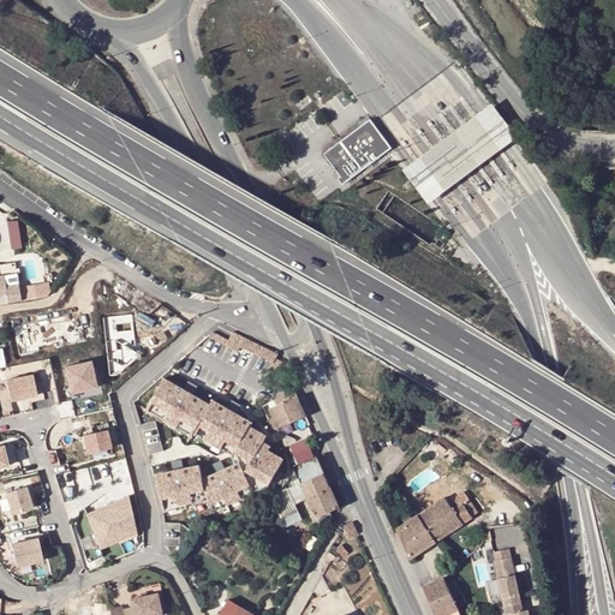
[(371,120),(342,142),(326,155),(339,173),(335,175),(342,184),(363,169),(392,148),(371,120)]
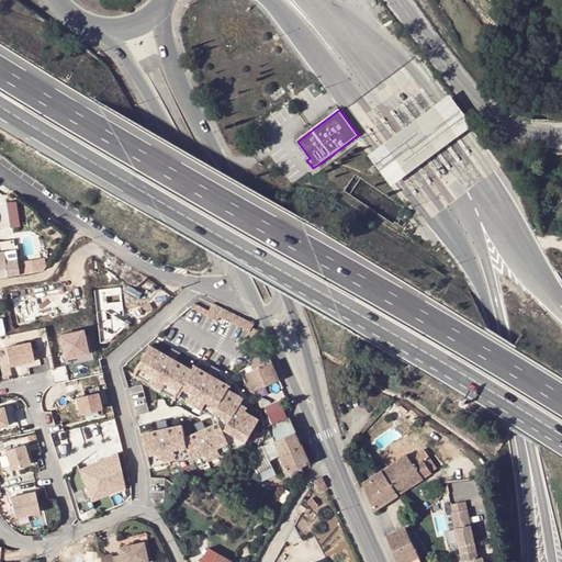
[(19,201),(9,202),(11,227),(20,226),(19,201)]
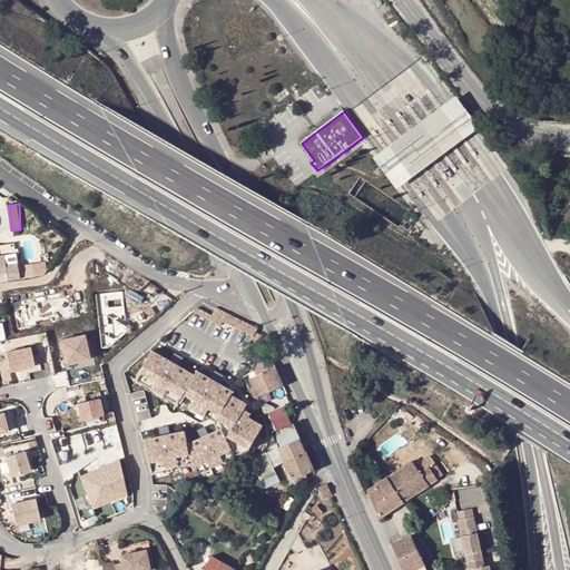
[(0,245),(0,279),(20,278),(18,244),(0,245)]
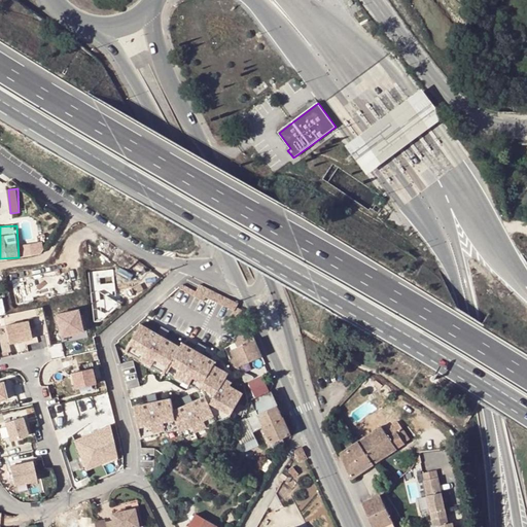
[(22,256),(44,255),(43,242),(21,244),(22,256)]
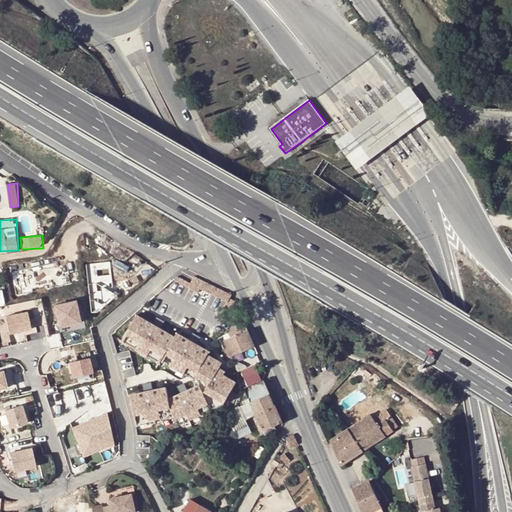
[(54,305),(60,328),(84,322),(78,299),(54,305)]
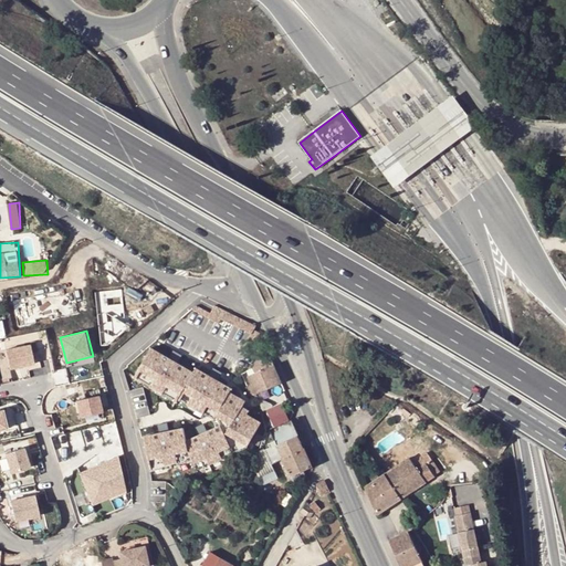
[(11,369),(37,364),(32,343),(7,349),(11,369)]
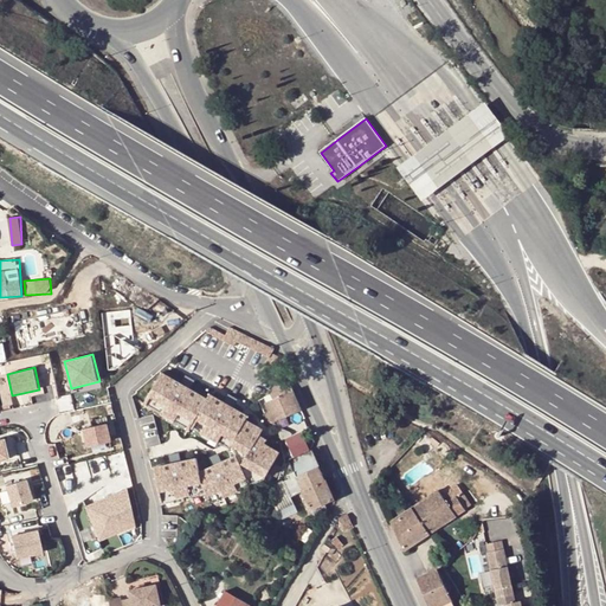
[(161,372),(144,406),(237,450),(233,459),(202,469),(198,456),(155,469),(167,504),(207,491),(211,502),(224,497),(227,498),(237,496),(242,487),(270,477),(283,451),(269,444),(263,427),(251,421),(249,412),(212,395),(211,395),(161,372)]
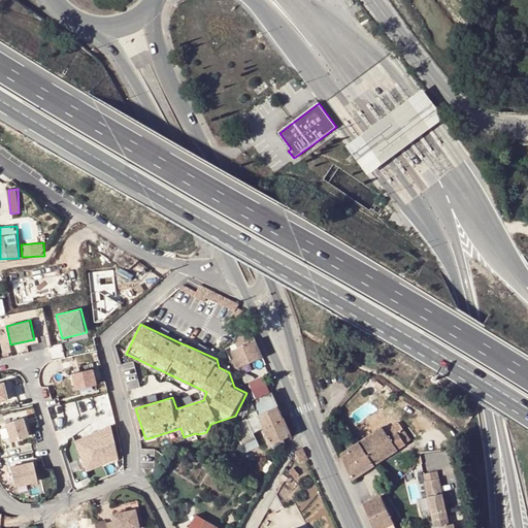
[(246,330),(237,344),(239,348),(232,351),(234,357),(238,368),(263,357),(251,328),(246,330)]
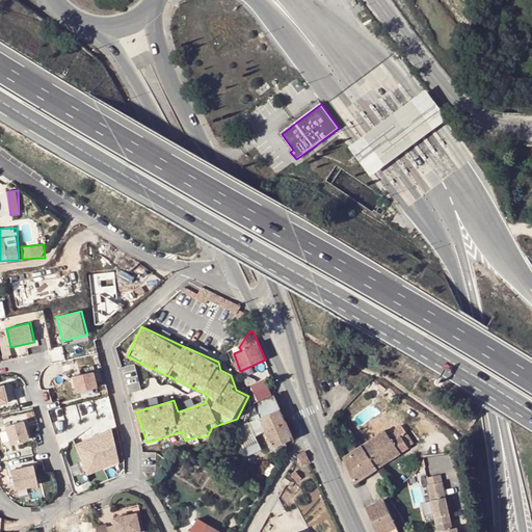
[(77,393),(99,388),(95,371),(73,376),(77,393)]
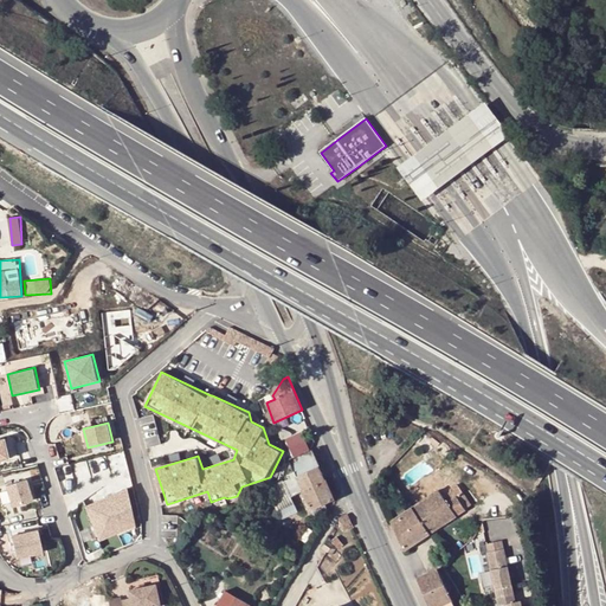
[(161,443),(156,429),(144,431),(148,446),(161,443)]
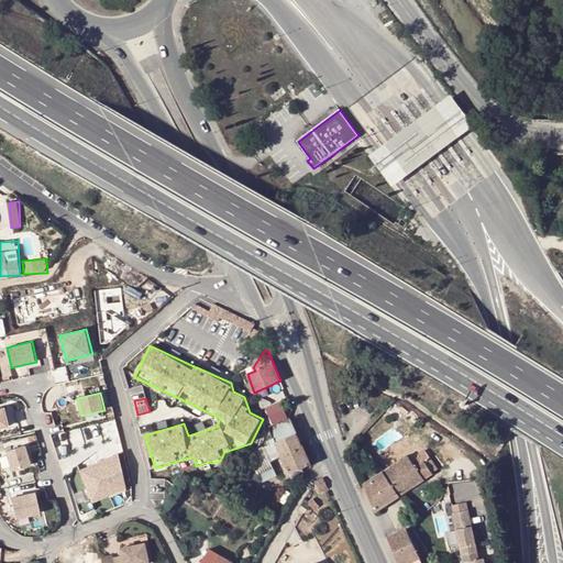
[(274,424),(289,417),(282,400),(266,409),(274,424)]
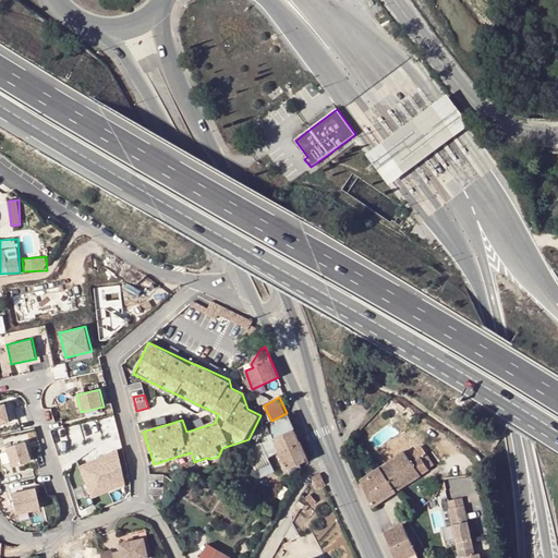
[(0,404),(0,424),(10,422),(5,403),(0,404)]
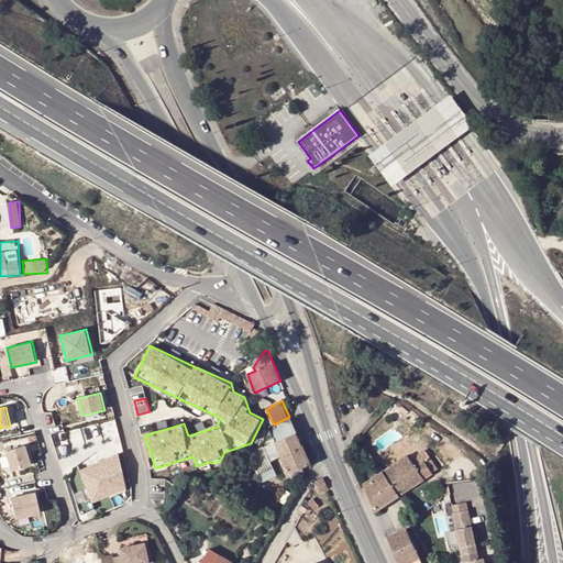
[(289,472),(302,466),(310,463),(298,434),(298,433),(290,418),(269,427),(274,439),(276,444),(250,456),(258,475),(274,470),(271,462),(282,455),(289,472)]
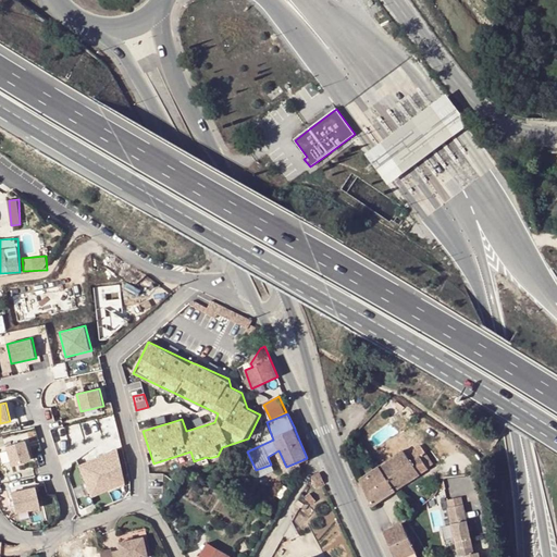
[(246,448),(247,452),(273,440),(271,434),(246,448)]
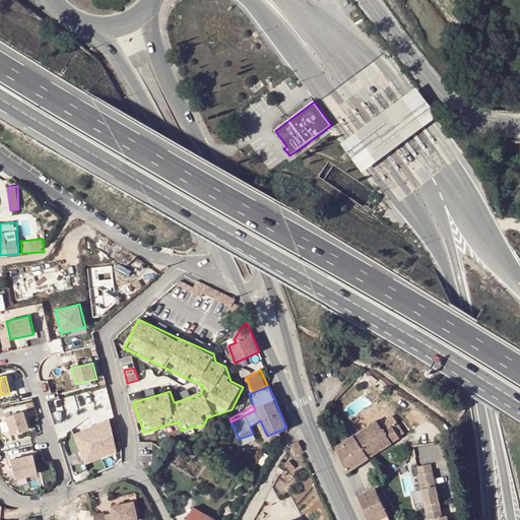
[(12,436),(31,430),(25,410),(6,416),(12,436)]
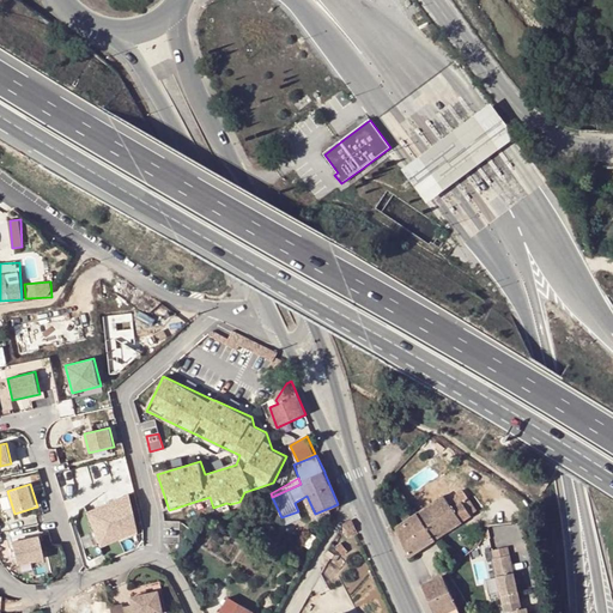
[(414,508),(400,485),(394,489),(410,511),(414,508)]
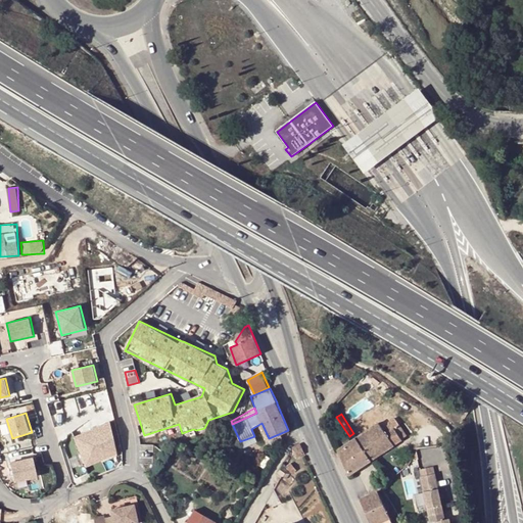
[(115,454),(123,450),(112,420),(102,424),(106,434),(84,444),(87,450),(81,454),(85,465),(79,467),(83,476),(88,474),(86,467),(115,454)]
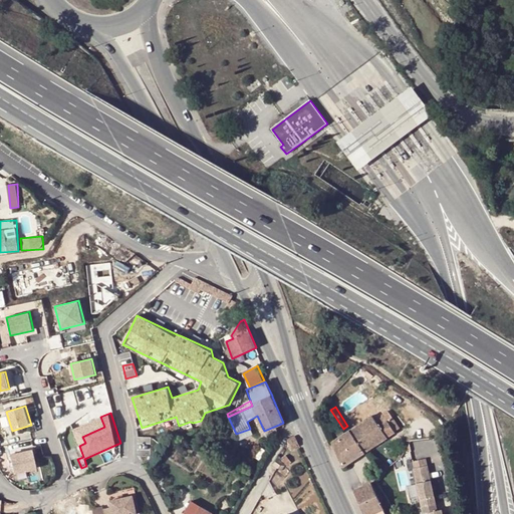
[(6,416),(0,418),(4,432),(10,430),(6,416)]
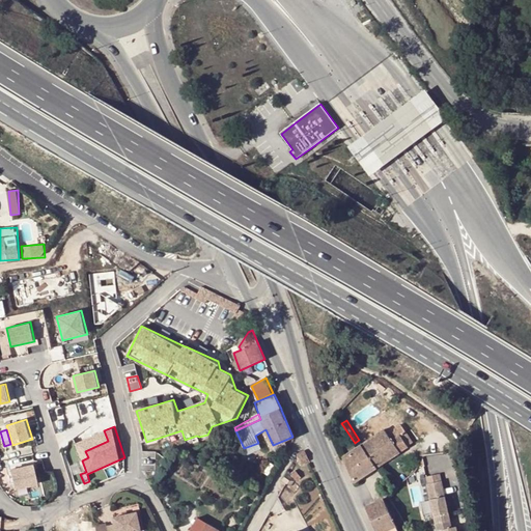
[(386,429),(363,445),(378,468),(409,446),(401,436),(393,441),(386,429)]
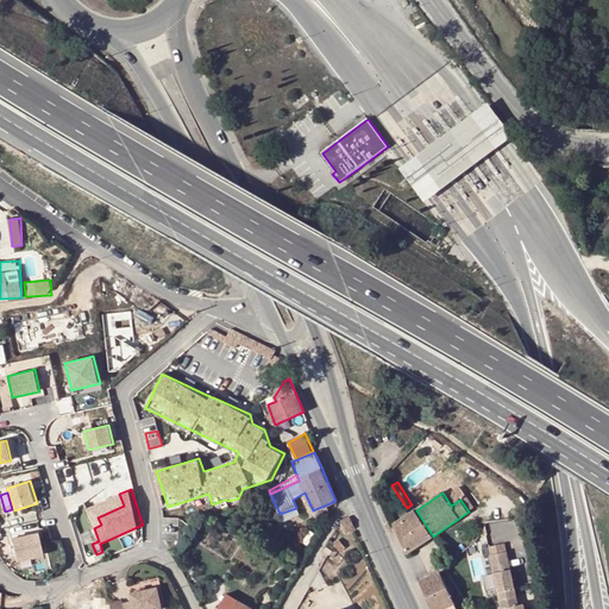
[(460,500),(469,512),(476,508),(468,495),(460,500)]
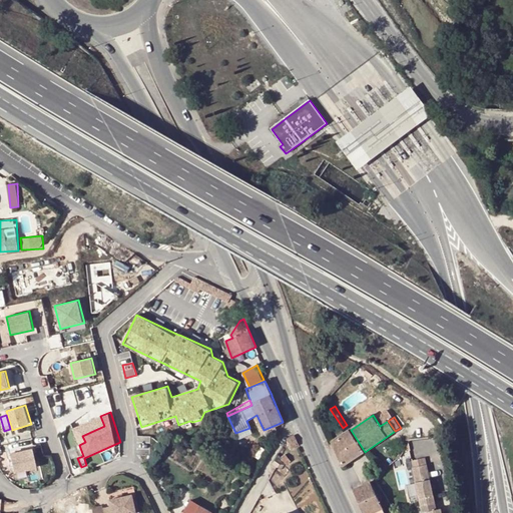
[(278,432),(276,425),(264,430),(269,441),(278,432)]
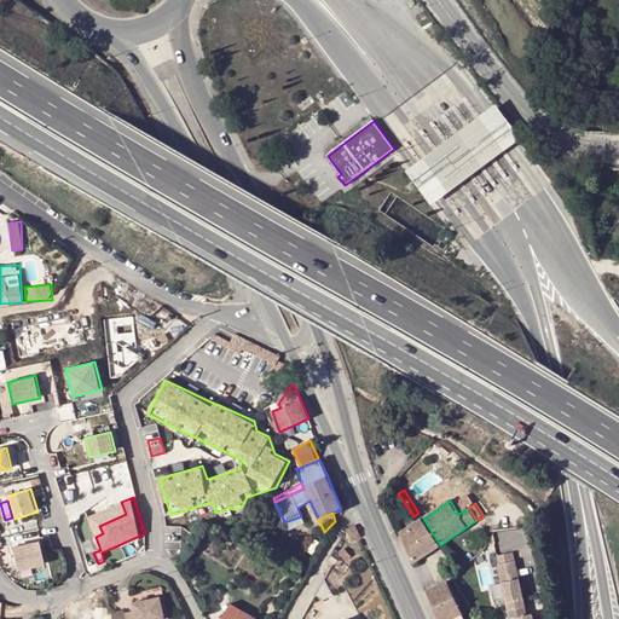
[(401,533),(415,561),(440,545),(423,519),(401,533)]
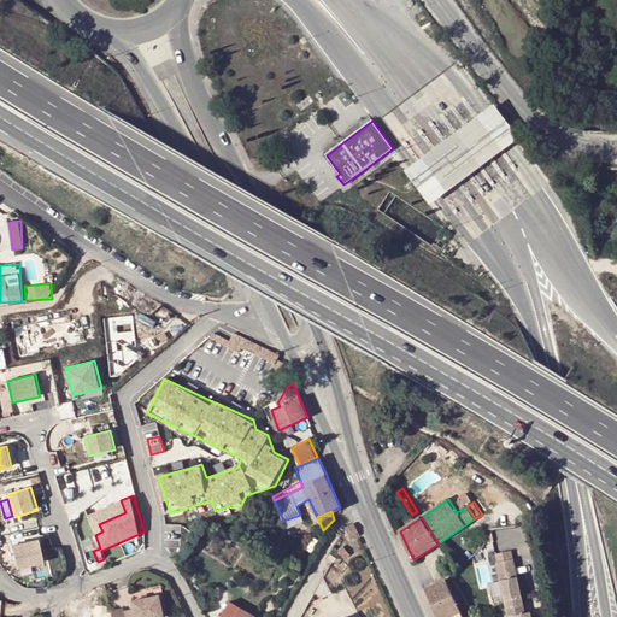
[(89,523),(62,535),(64,542),(93,530),(89,523)]
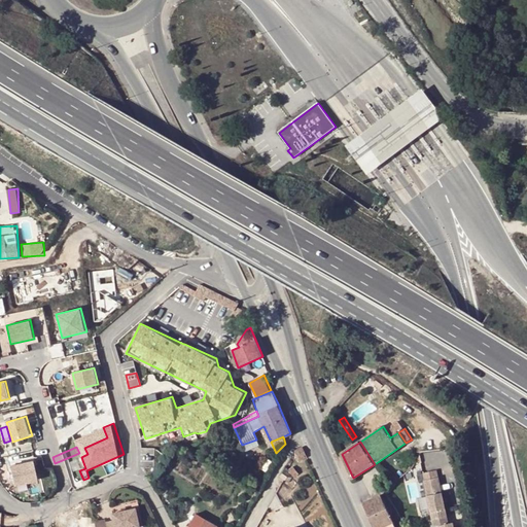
[(303,447),(295,449),(300,460),(307,457),(303,447)]
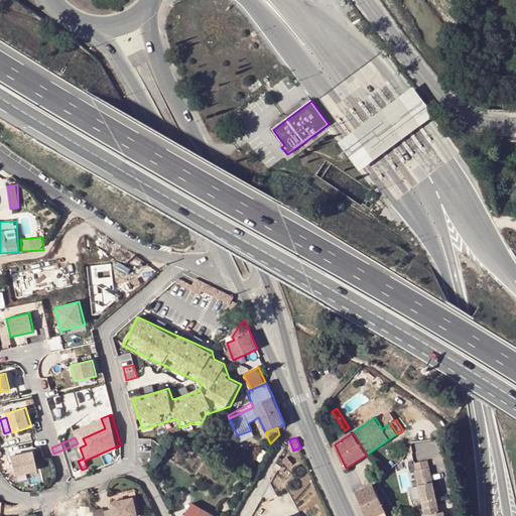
[(16,477),(39,470),(33,449),(10,457),(16,477)]
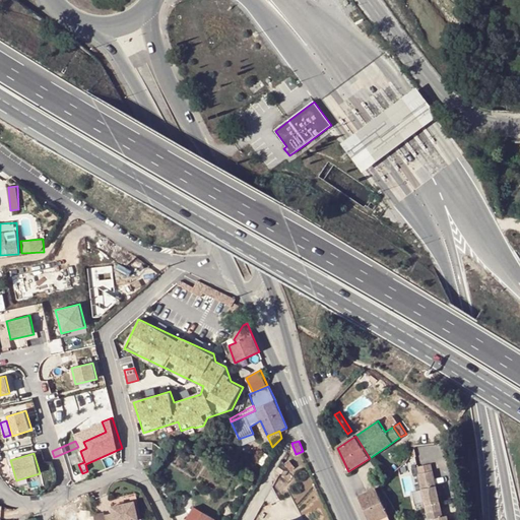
[(224,460),(222,465),(230,469),(233,464),(224,460)]
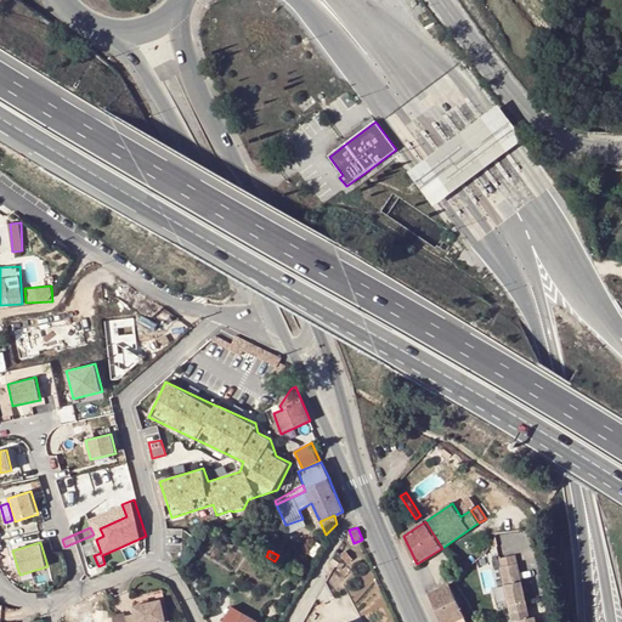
[(355,560),(354,558),(348,552),(343,555),(350,563),(355,560)]
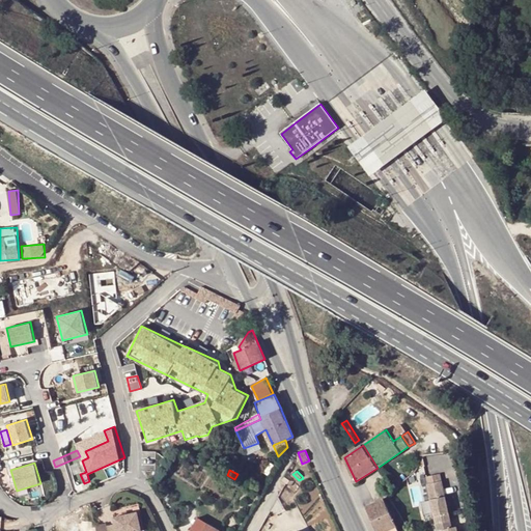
[(453,526),(443,473),(426,476),(437,529),(453,526)]
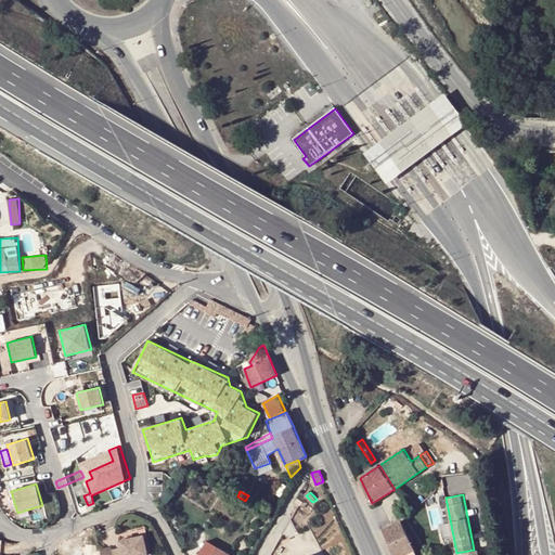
[(295,502),(299,505),(301,507),(305,503),(298,498),(295,502)]
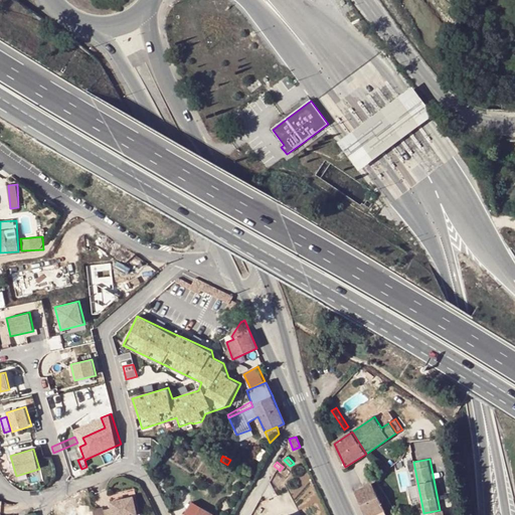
[(355,491),(366,514),(376,514),(386,510),(373,483),(355,491)]
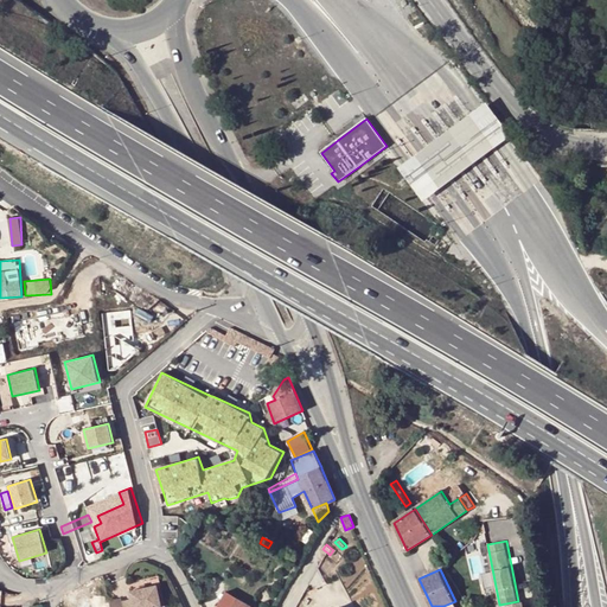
[(161,606),(158,586),(131,592),(132,600),(123,602),(122,602),(112,605),(112,606),(161,606)]
